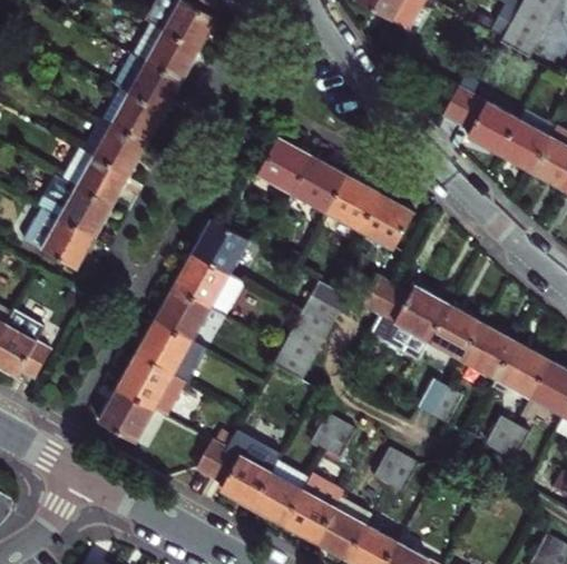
[(146,29),(160,37),(181,0),(158,0),(145,28),(146,29)]
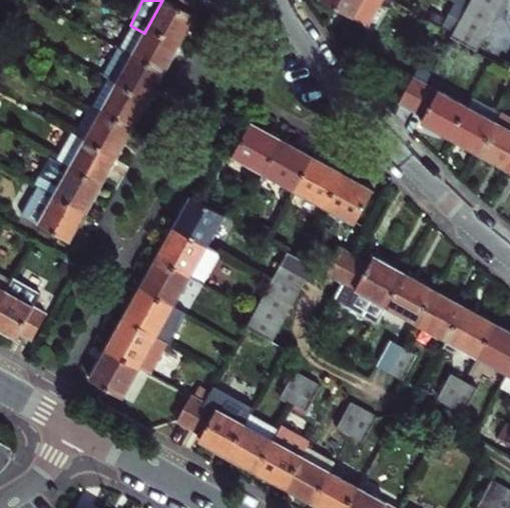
[(184,32),(192,19),(185,15),(192,3),(185,0),(162,0),(144,33),(176,49),(184,32)]
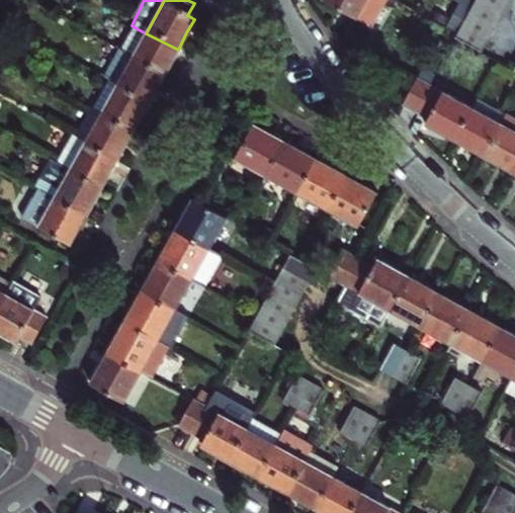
[(327,0),(367,23),(379,0),(327,0)]
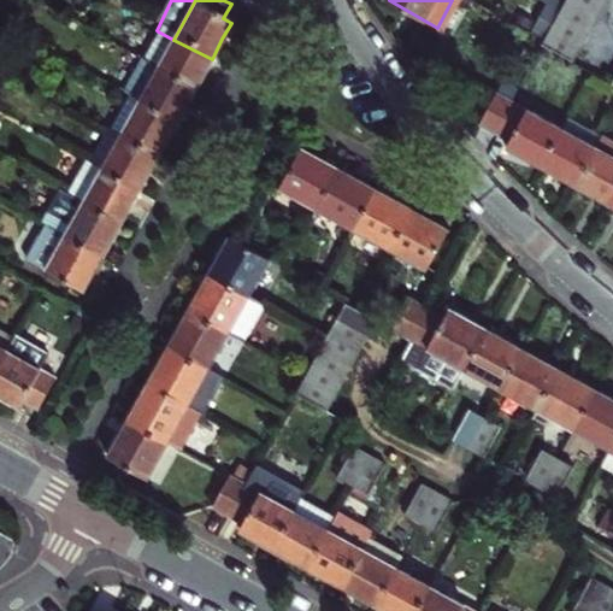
[(602,1),(599,0),(567,0),(567,3),(594,17),(602,1)]
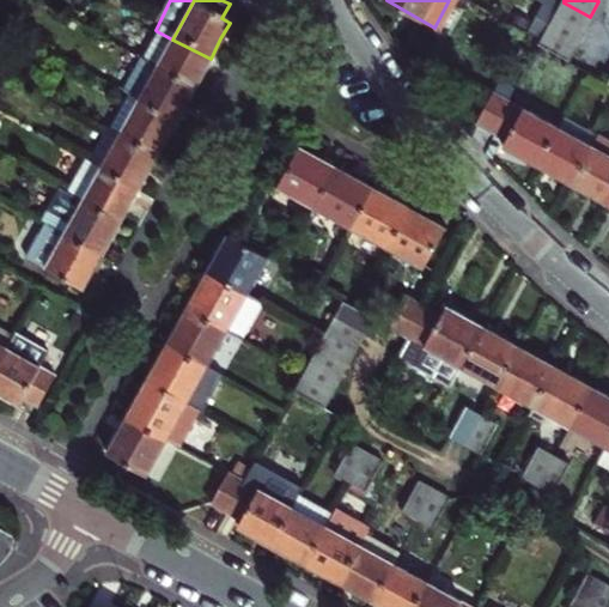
[(561,6),(555,17),(583,31),(590,17),(564,2),(561,6)]
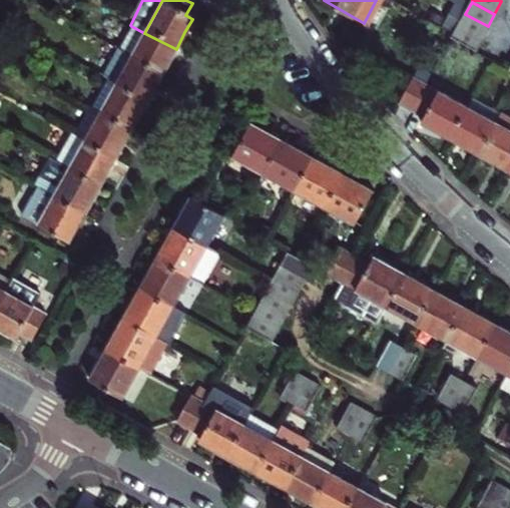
[(465,14),(458,27),(480,40),(488,26),(465,14)]
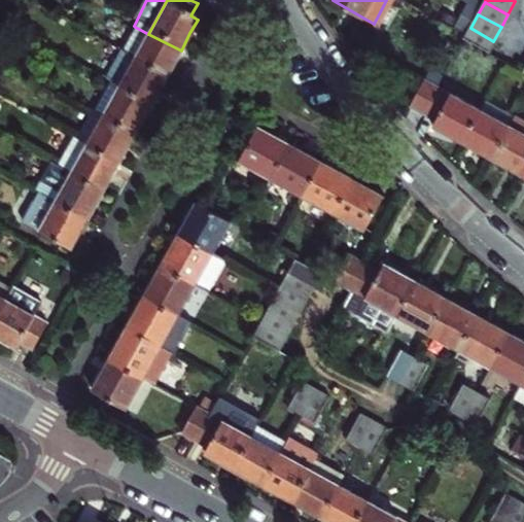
[(119,55),(134,61),(148,34),(135,27),(119,55)]
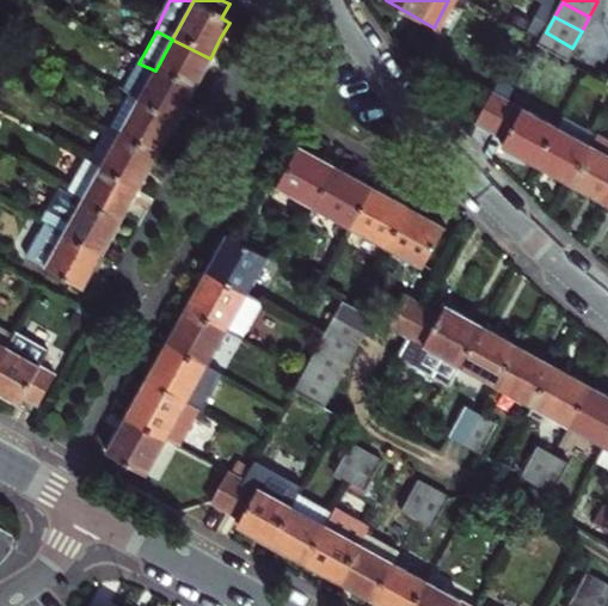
[(536,48),(564,63),(572,48),(546,32),(541,41),(536,48)]
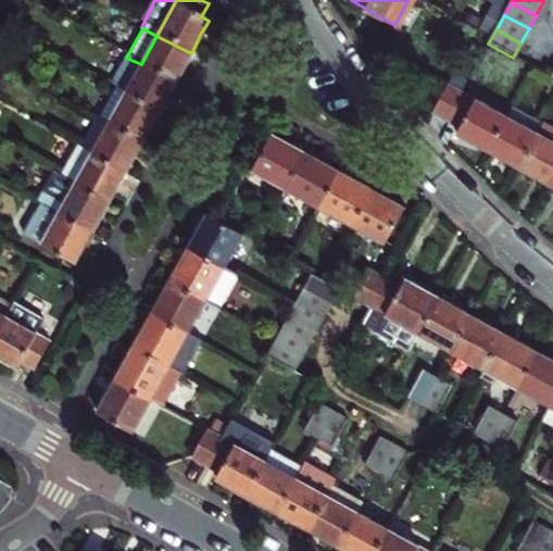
[(183,69),(191,53),(156,36),(141,64),(175,83),(183,69)]
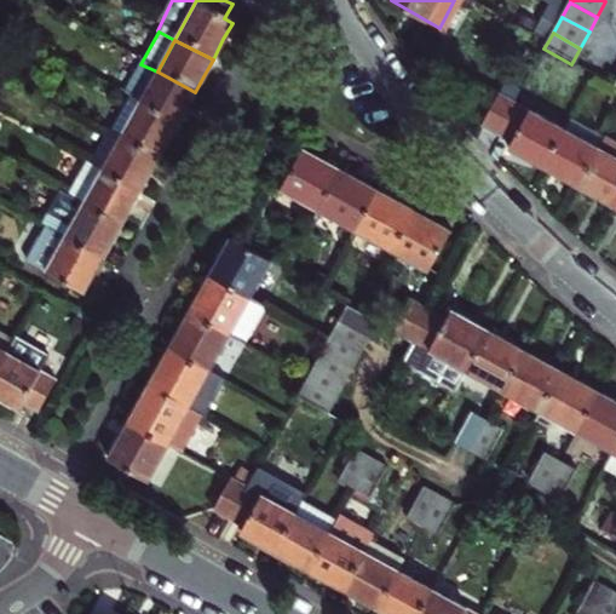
[(157,72),(140,64),(121,101),(137,109),(157,72)]
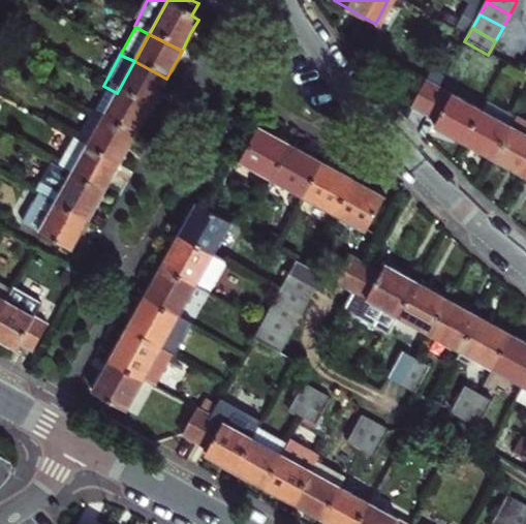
[(158,95),(166,79),(134,61),(117,93),(149,111),(158,95)]
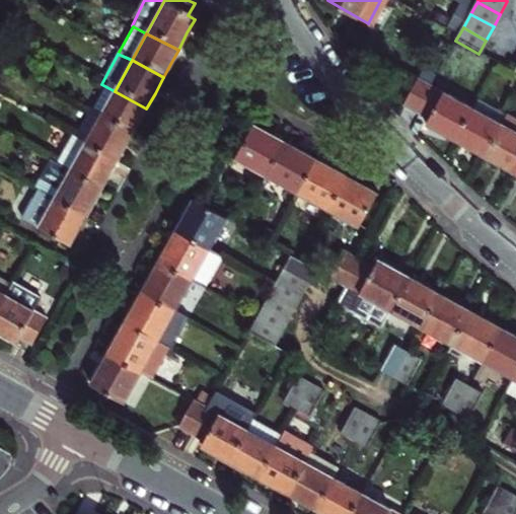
[(430,89),(416,81),(399,108),(415,118),(430,89)]
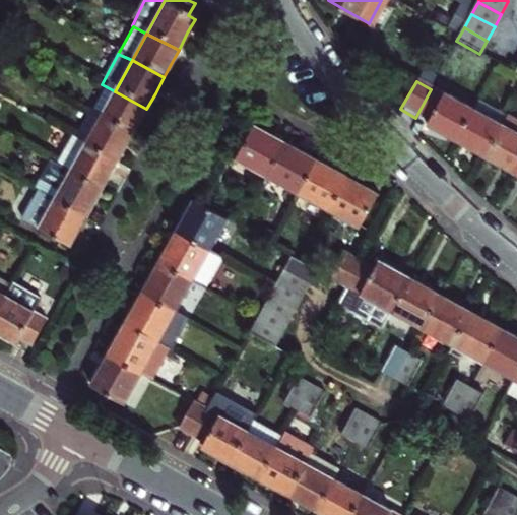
[(470,113),(431,89),(415,118),(431,125),(428,130),(439,137),(452,144),(470,113)]
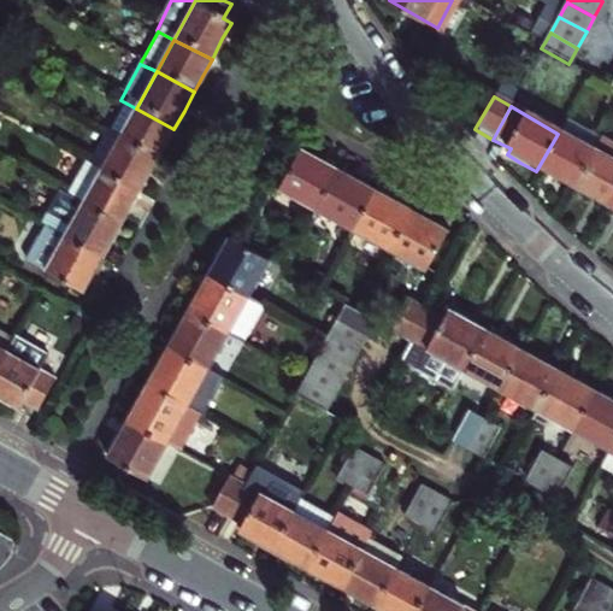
[(165,145),(174,129),(136,109),(118,141),(157,162),(165,145)]
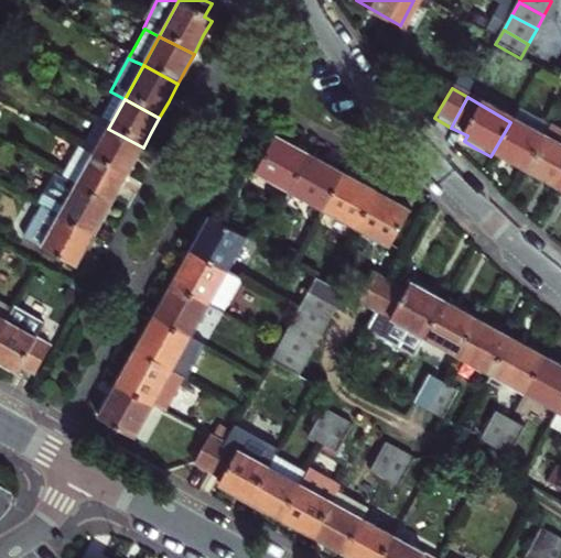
[(549,128),(517,110),(510,122),(542,140),(549,128)]
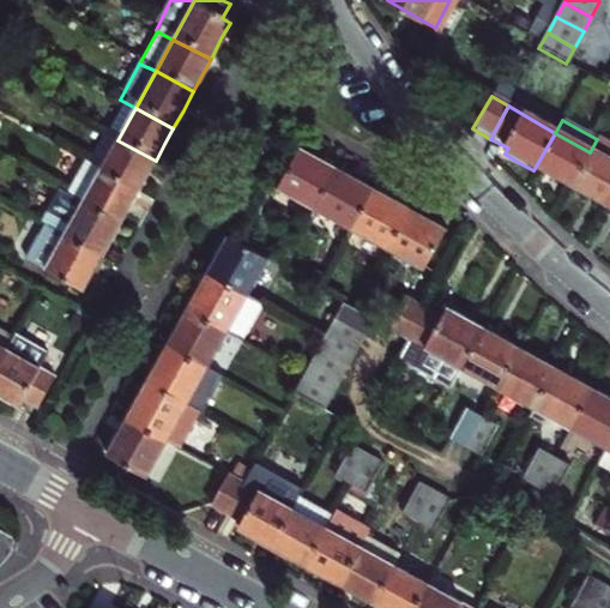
[(82,167),(98,175),(118,140),(100,131),(82,167)]
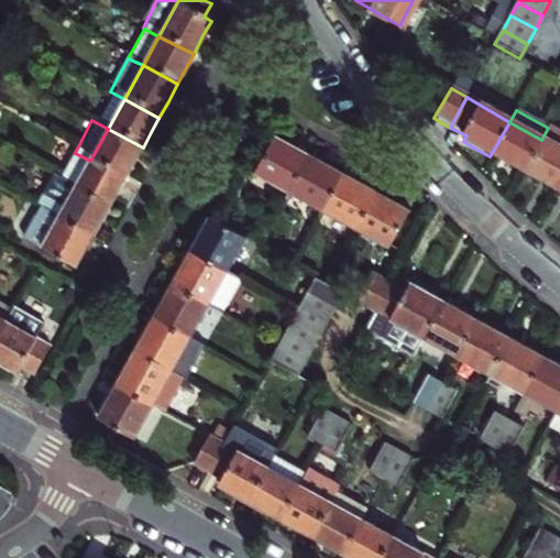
[(509,122),(490,156),(505,165),(522,174),(541,140),(509,122)]
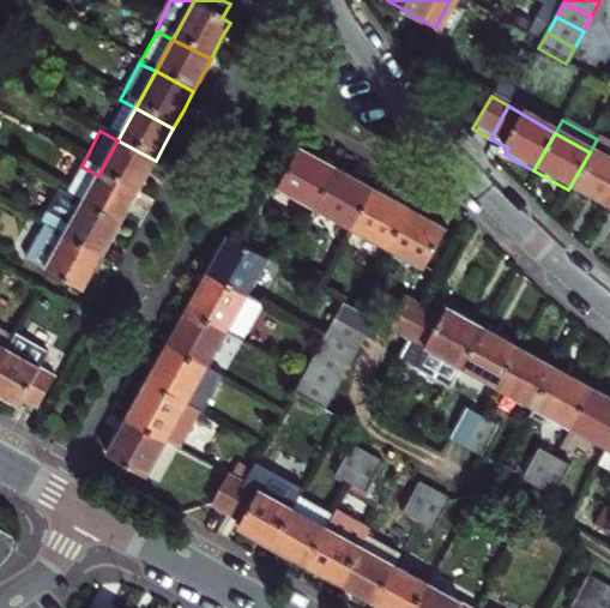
[(609,146),(597,139),(590,152),(609,163),(609,146)]
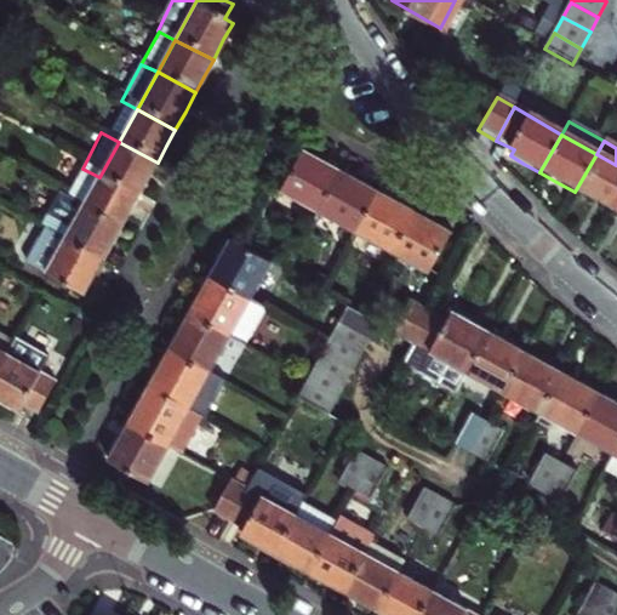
[(148,180),(158,163),(119,142),(100,177),(138,198),(148,180)]
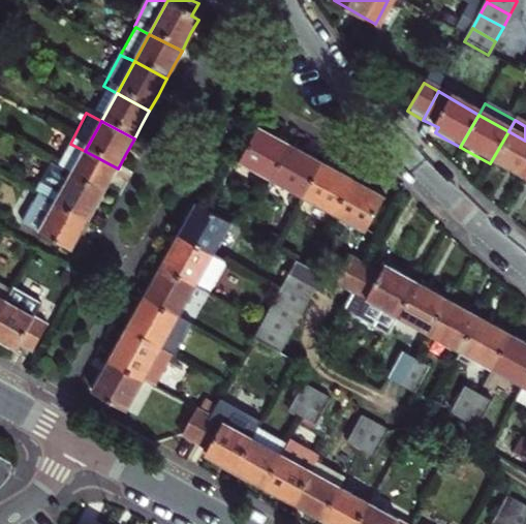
[(237,162),(270,180),(288,146),(267,134),(255,127),(237,162)]
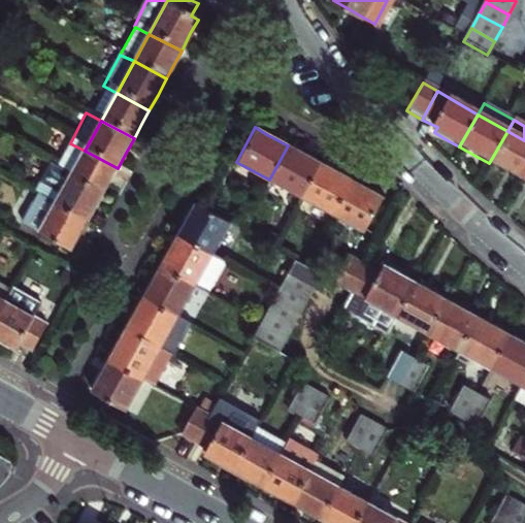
[(524,140),(507,131),(489,163),(503,171),(519,181),(524,168),(524,140)]
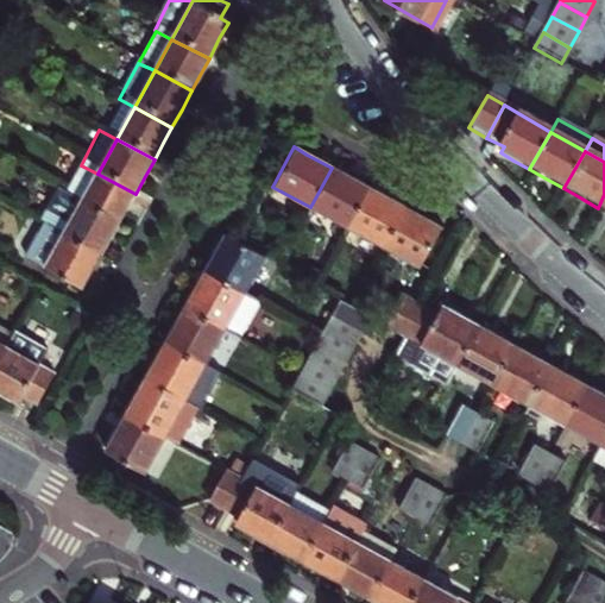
[(62,198),(80,208),(98,174),(81,165),(62,198)]
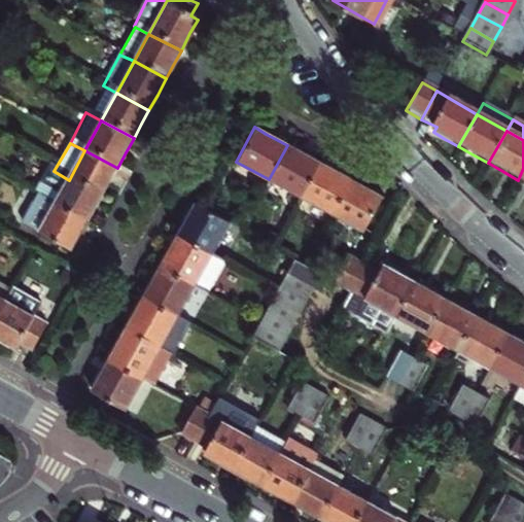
[(269,179),(300,197),(319,163),(305,154),(287,145),(269,179)]
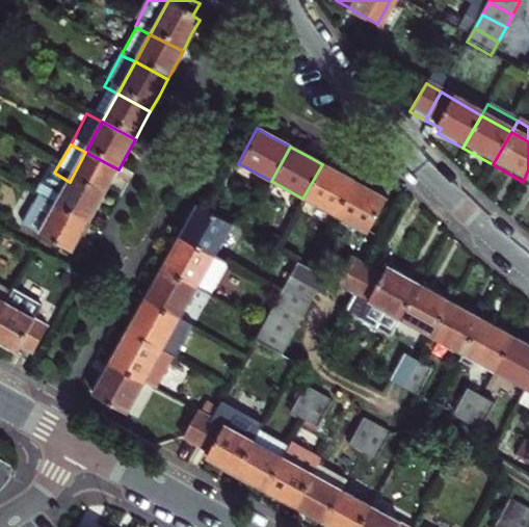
[(110,184),(118,169),(85,152),(70,182),(103,199),(110,184)]
